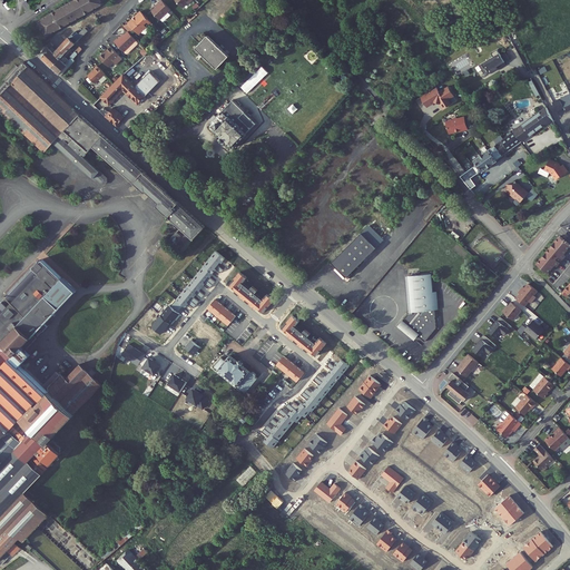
[(75,0),(40,23),(49,38),(102,1),(101,0),(75,0)]
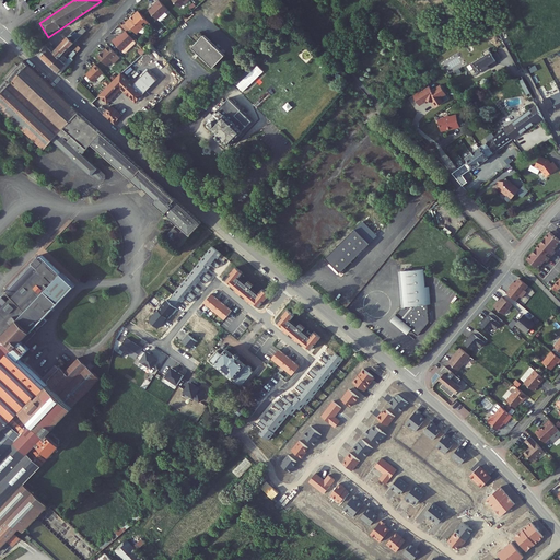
[(168,10),(160,0),(156,4),(158,4),(150,12),(159,21),(168,10)]
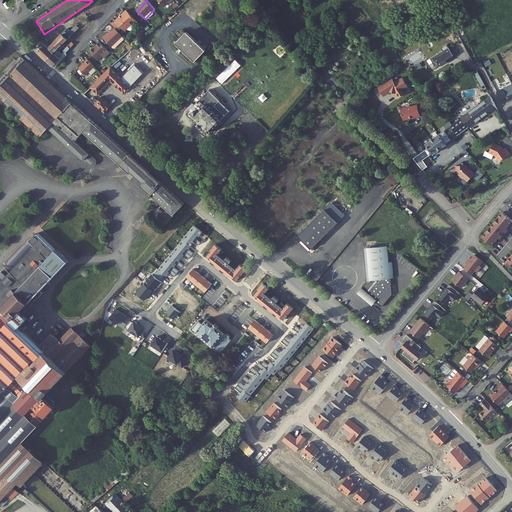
[(137,21),(128,12),(125,15),(125,14),(116,22),(126,32),(128,30),(129,30),(132,31),(135,29),(134,26),(133,25),(137,21)]
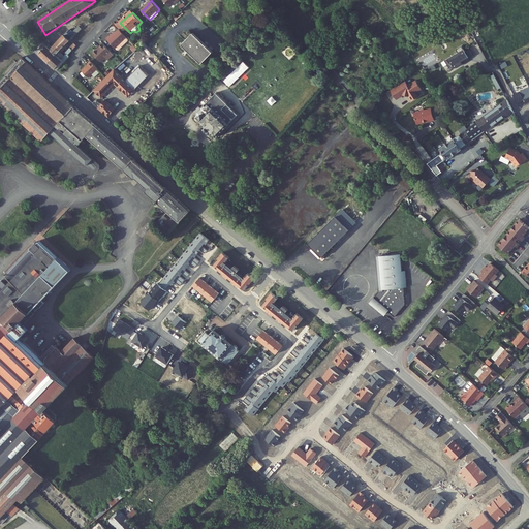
[(69,36),(74,40),(88,28),(85,25),(76,33),(74,30),(69,36)]
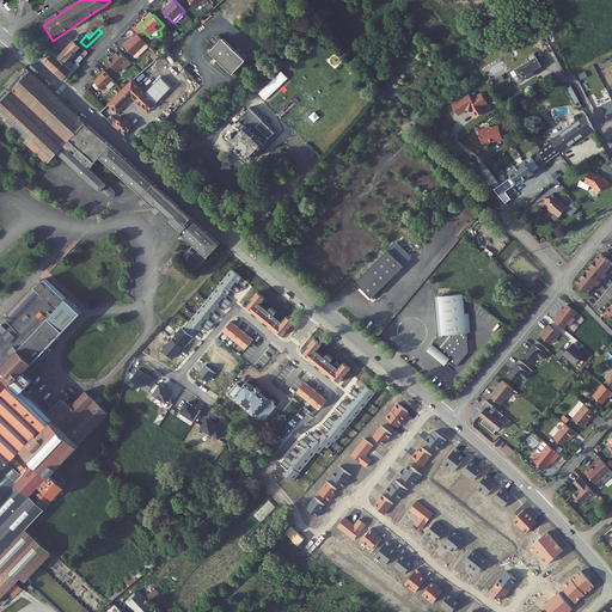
[(128,43),(124,47),(135,57),(148,44),(139,35),(129,46),(128,43)]
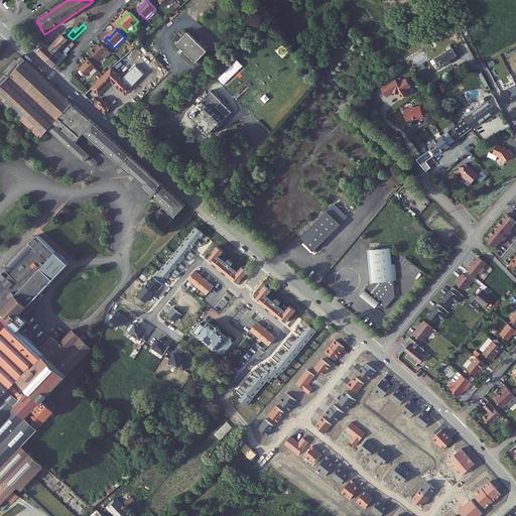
[(181,42),(201,60),(212,49),(192,31),(181,42)]
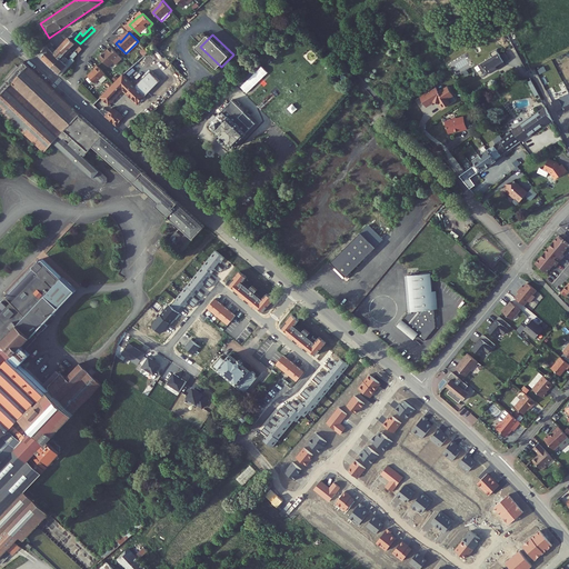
[(42,58),(56,70),(75,49),(79,45),(73,40),(59,55),(56,51),(58,49),(55,46),(42,58)]
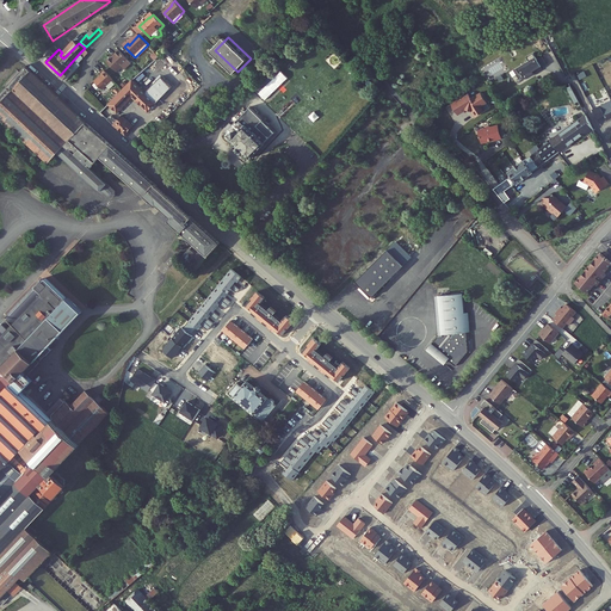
[(134,65),(121,51),(116,56),(117,57),(115,60),(115,59),(109,63),(118,74),(124,68),(127,71),(134,65)]
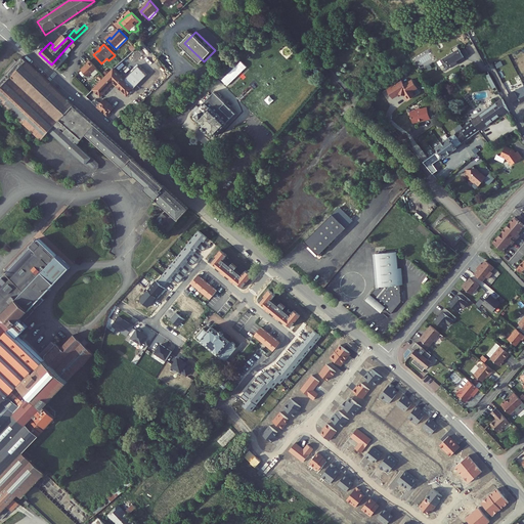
[(51,64),(58,72),(72,57),(70,55),(74,51),(72,48),(64,56),(62,55),(67,51),(66,50),(70,46),(69,45),(51,64)]
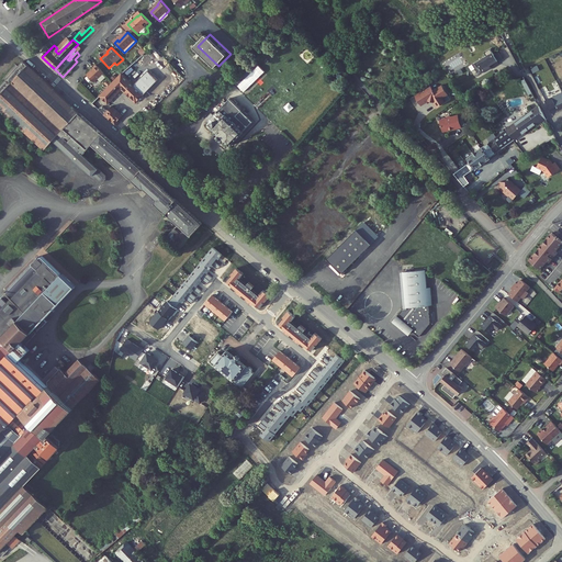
[(492,57),(487,51),(482,54),(484,57),(470,66),(473,71),(479,68),(482,74),(489,69),(487,67),(495,63),(492,57)]
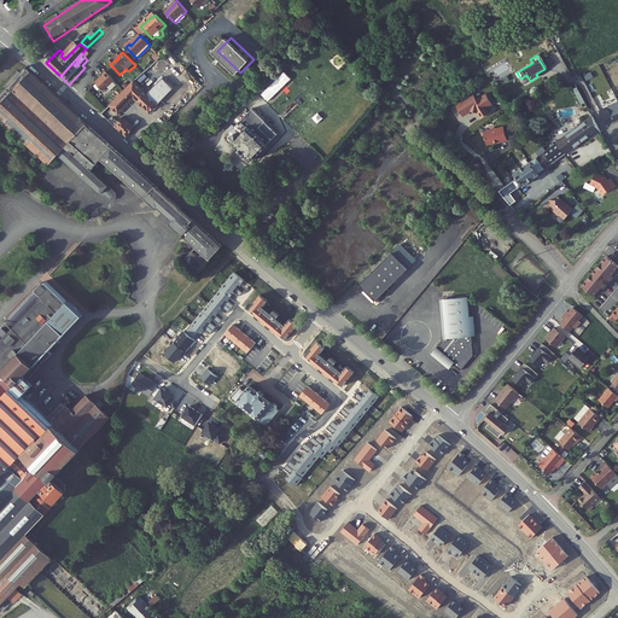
[(156,197),(163,190),(88,127),(30,71),(0,104),(0,116),(50,164),(58,155),(110,200),(114,200),(120,193),(120,192),(95,169),(104,159),(149,199),(153,198),(156,197)]
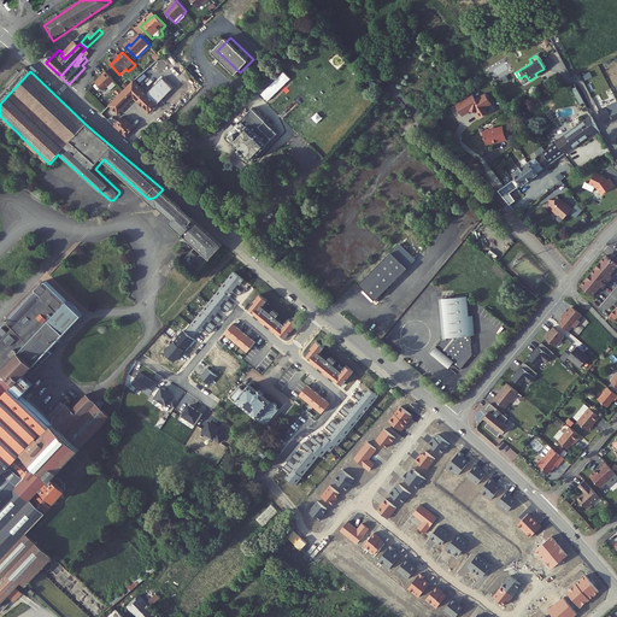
[(268,101),(291,78),(285,72),(260,94),(268,101)]
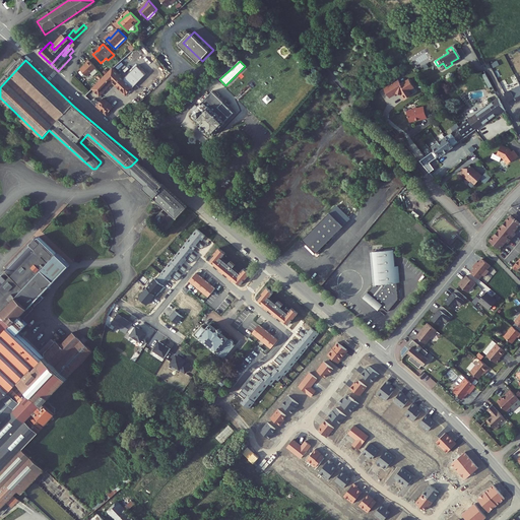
[(88,65),(82,71),(89,78),(99,69),(90,62),(87,65),(88,65)]
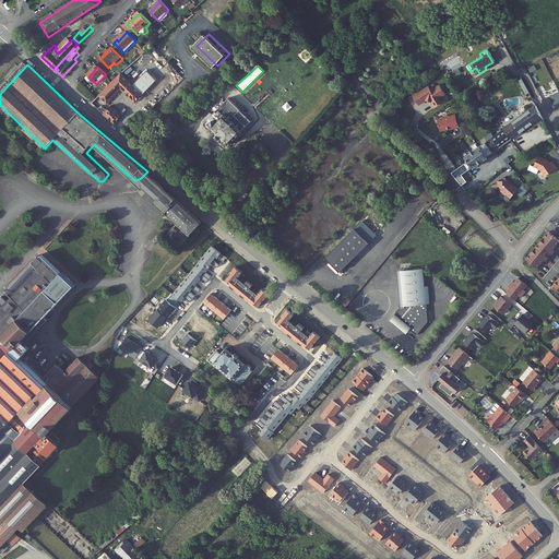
[(95,106),(119,127),(123,121),(117,115),(120,111),(113,105),(125,91),(132,98),(134,96),(142,103),(147,97),(123,75),(95,106)]
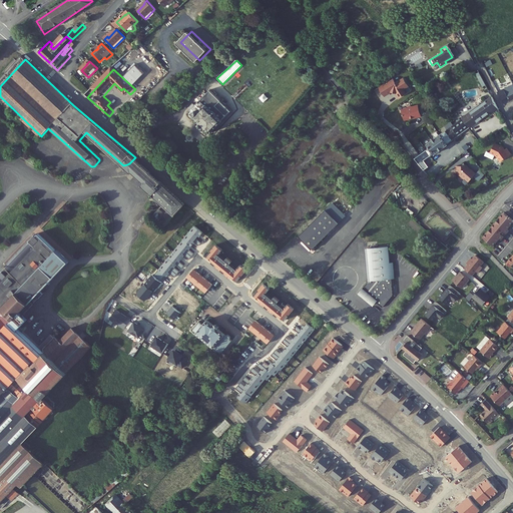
[(483,86),(477,74),(473,75),(480,88),(483,86)]
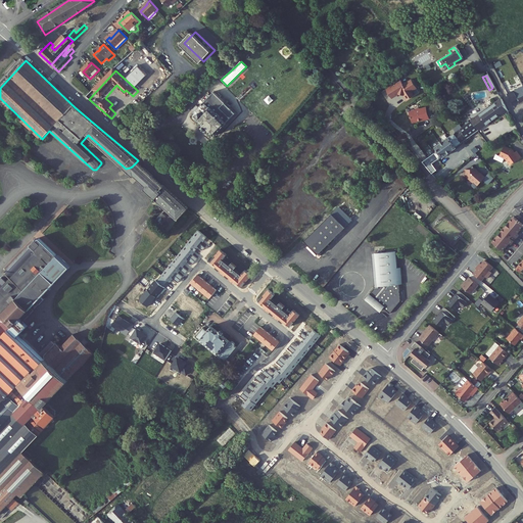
[(253,80),(249,85),(253,89),(258,85),(253,80)]
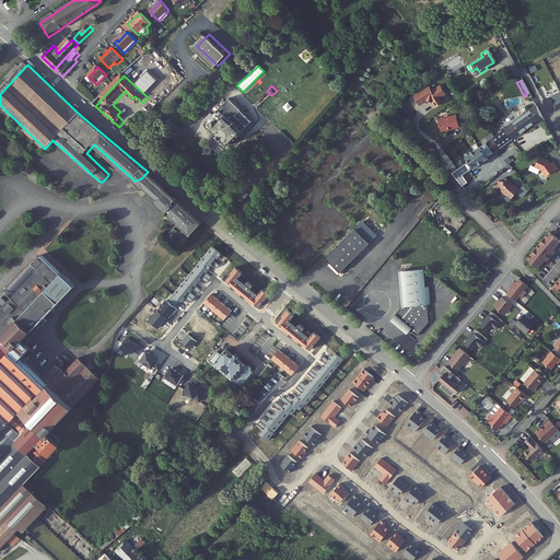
[(411,97),(417,106),(424,102),(423,103),(430,104),(430,103),(433,108),(440,104),(436,100),(443,95),(440,90),(438,91),(436,88),(430,92),(427,88),(411,97)]
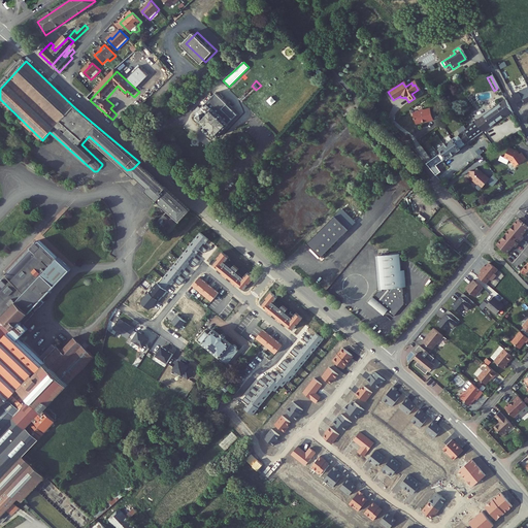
[(221,93),(208,105),(209,106),(211,104),(221,113),(231,103),(221,93)]
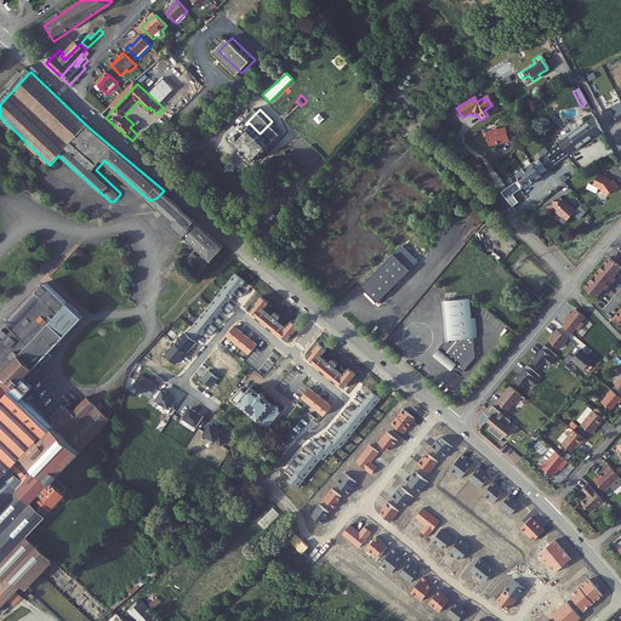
[(320,113),(314,118),(319,124),(325,119),(320,113)]
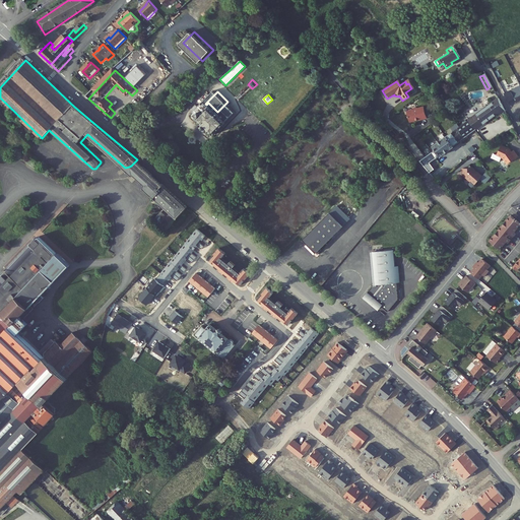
[(499,99),(469,120),(475,129),(504,109),(499,99)]
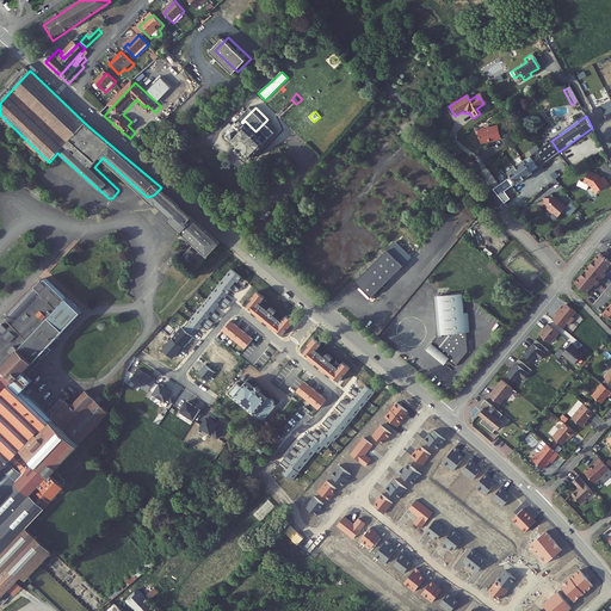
[(241,122),(228,134),(229,135),(228,136),(230,139),(232,137),(241,147),(240,149),(245,154),(247,153),(253,159),(267,143),(261,137),(264,135),(259,130),(257,133),(255,131),(245,121),(242,123),(241,122)]
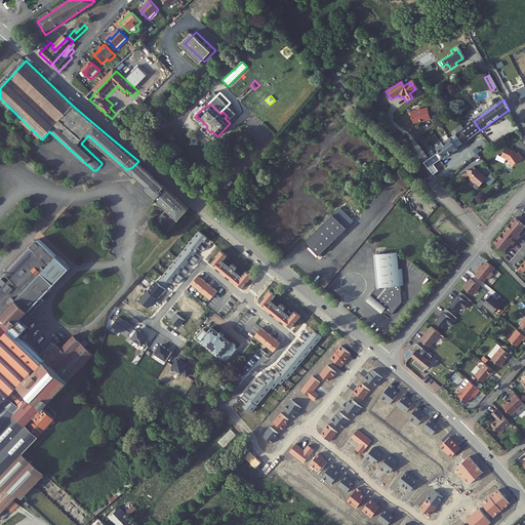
[(119,111),(113,105),(110,108),(116,114),(119,111)]
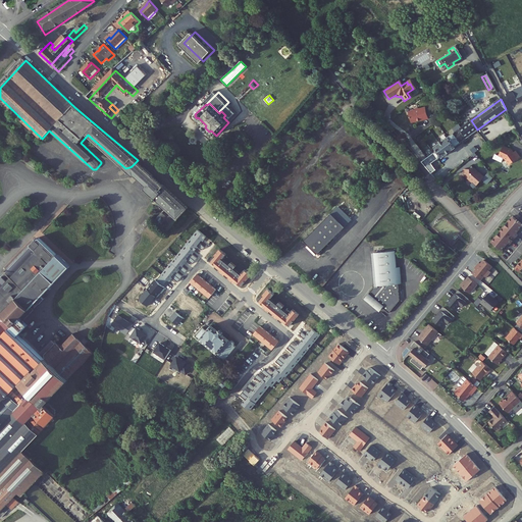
[(423,109),(423,108),(417,110),(415,109),(413,110),(412,111),(407,113),(406,114),(409,124),(418,121),(419,122),(426,120),(426,119),(423,109)]
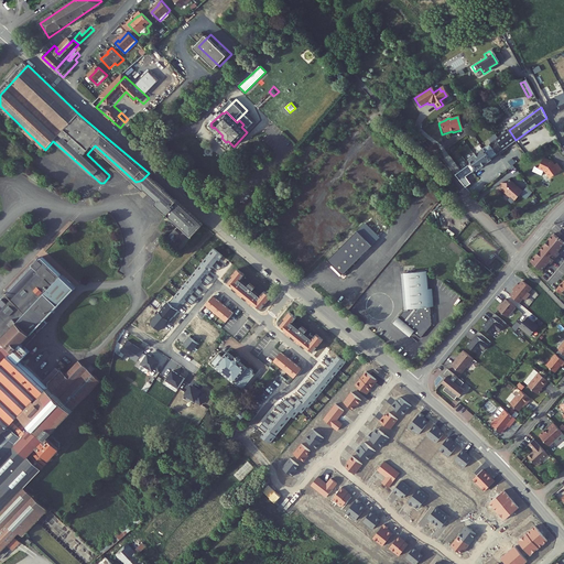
[(467,186),(472,183),(466,176),(477,169),(478,170),(492,160),(491,158),(516,140),(509,130),(470,158),(474,162),(456,174),(467,186)]
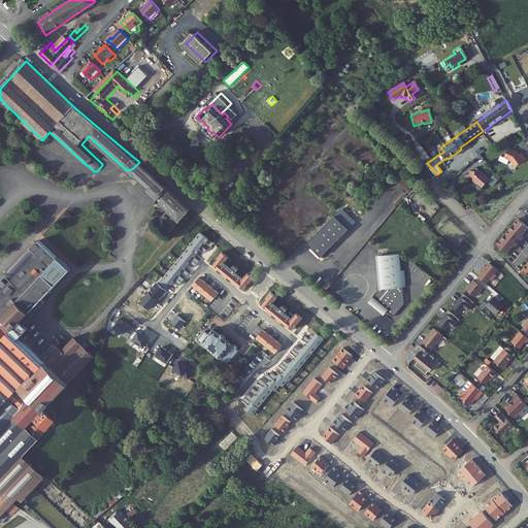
[(515,153),(506,150),(501,159),(498,158),(496,162),(504,166),(507,162),(513,168),(524,161),(519,154),(517,156),(515,153)]
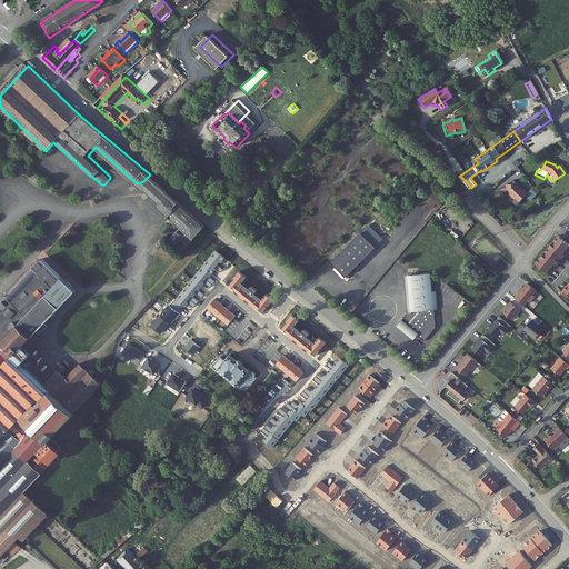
[(162,185),(150,175),(143,181),(141,182),(155,192),(162,185)]
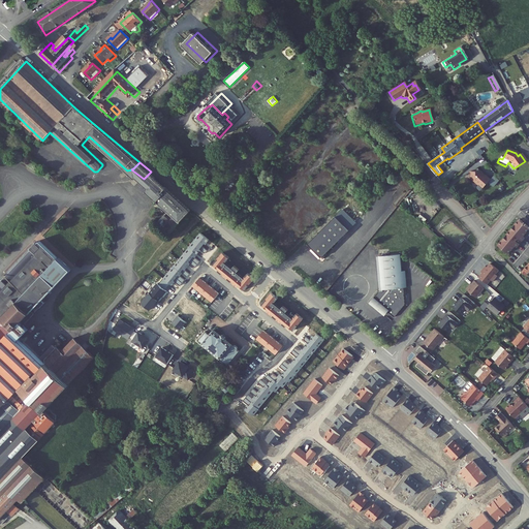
[(468,174),(469,179),(471,182),(470,182),(475,187),(476,186),(480,189),(486,184),(488,181),(484,177),(483,178),(479,174),(479,173),(477,173),(474,169),(472,173),(468,174)]
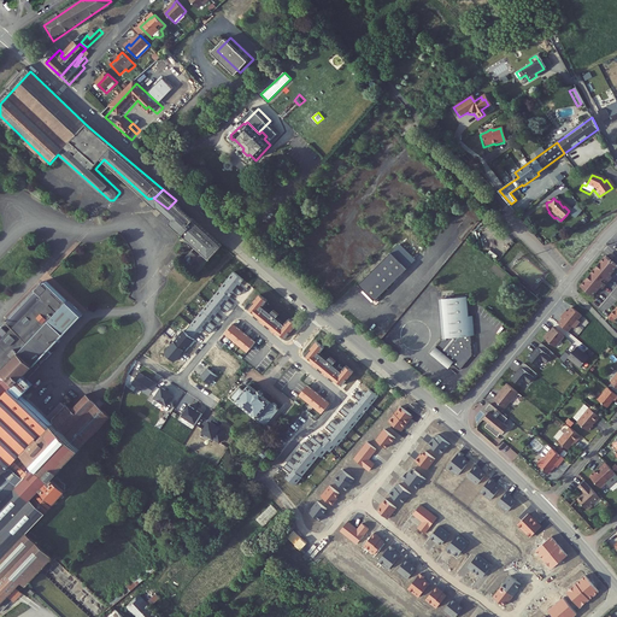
[(198,218),(176,200),(168,209),(206,245),(189,264),(201,275),(228,246),(198,218)]
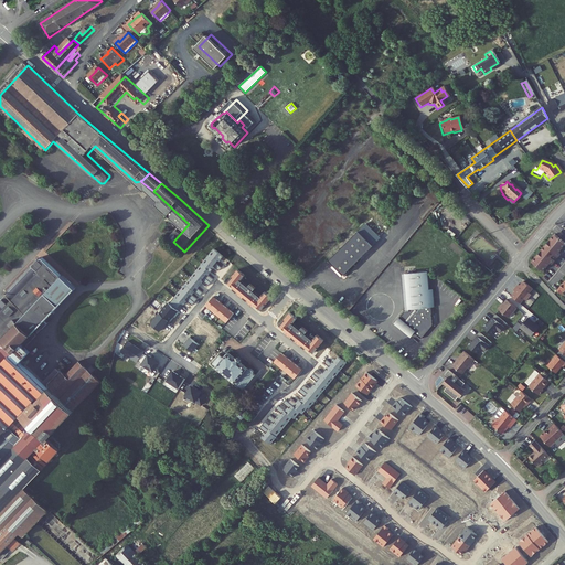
[(521,193),(519,196),(524,201),(529,194),(525,189),(521,193)]
